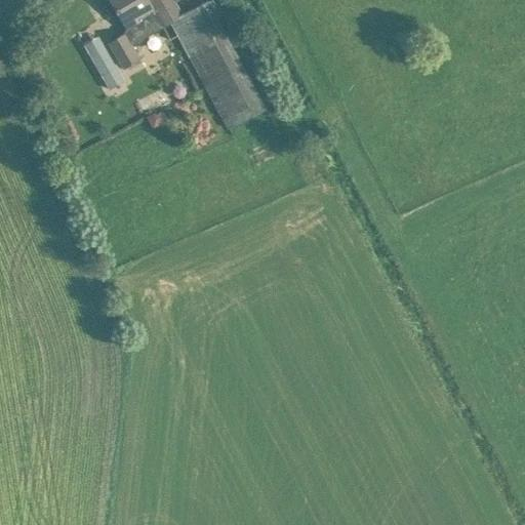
[(148,0),(110,0),(128,32),(140,25),(136,17),(152,8),(148,0)]
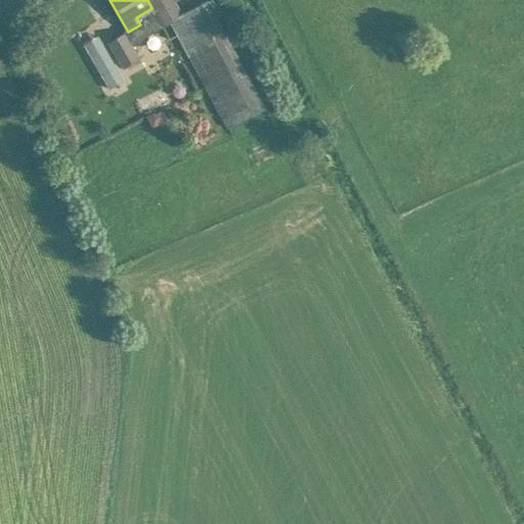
[(268,106),(216,17),(207,0),(206,0),(182,13),(174,0),(147,0),(151,8),(162,26),(170,20),(228,129),(268,106)]
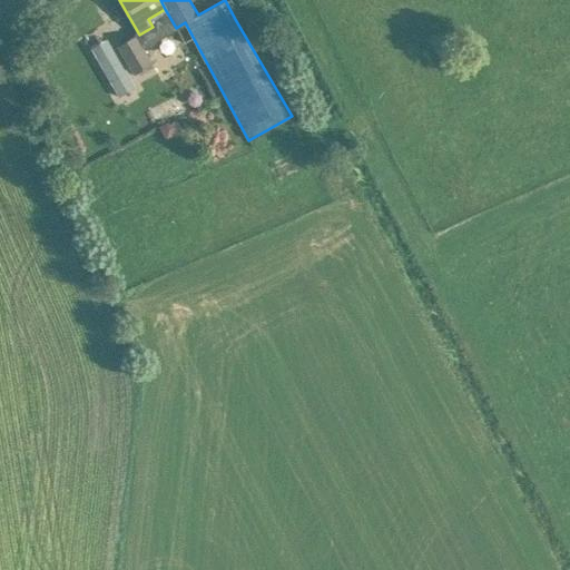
[(151,62),(136,36),(118,46),(134,72),(151,62)]
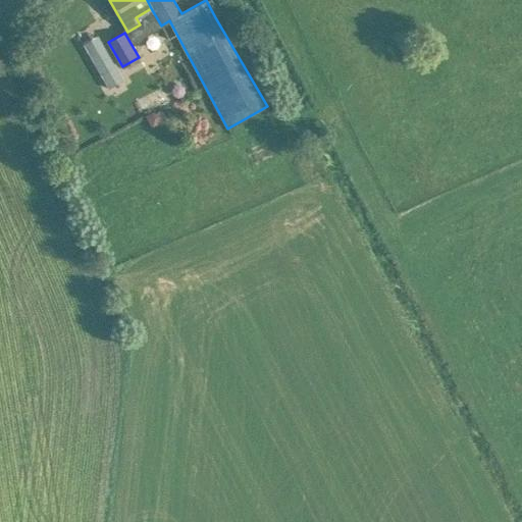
[(88,53),(108,89),(123,80),(103,45),(88,53)]
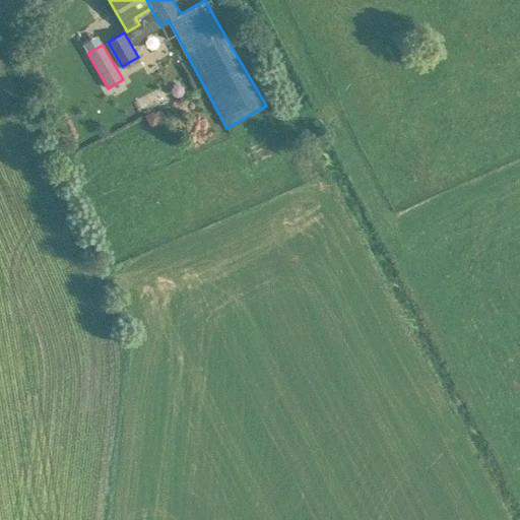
[(152,71),(143,74),(150,95),(159,92),(152,71)]
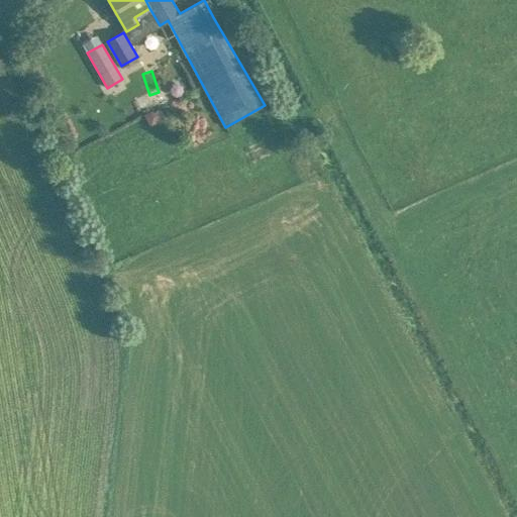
[(184,81),(163,92),(168,101),(189,89),(184,81)]
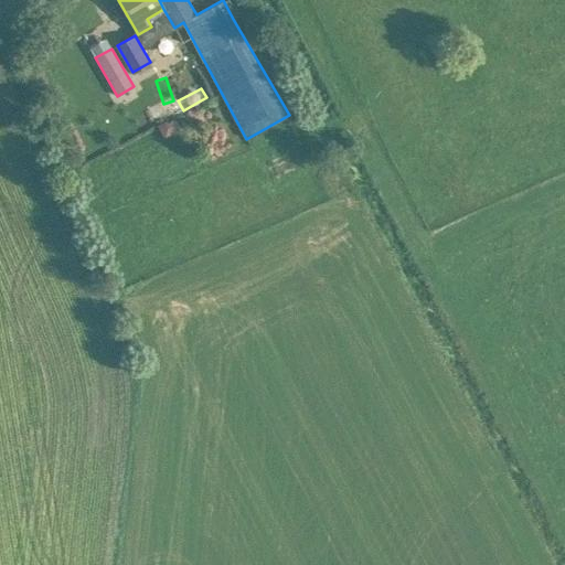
[(163,121),(157,125),(163,138),(177,131),(172,124),(163,121)]
